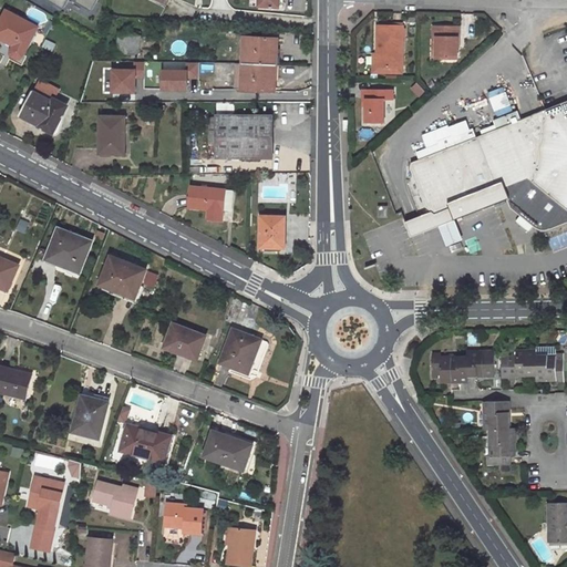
[(73,0),(92,11),(98,0),(73,0)]
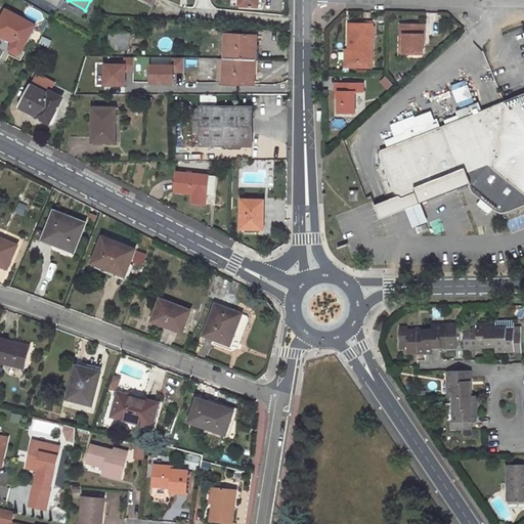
[(36,25),(6,10),(0,23),(0,35),(13,42),(11,48),(11,51),(12,53),(13,54),(16,55),(17,55),(19,54),(22,52),(36,25)]
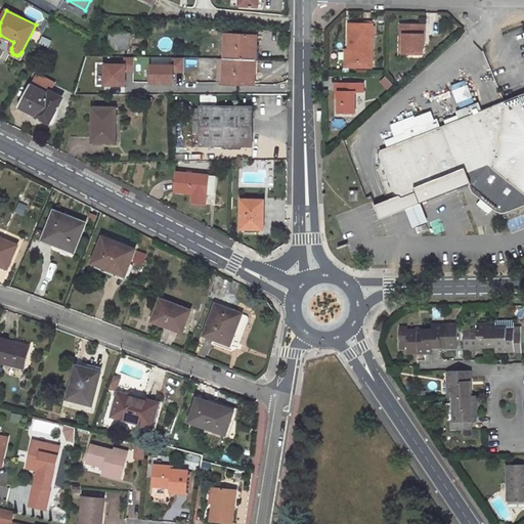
[(348,37),(347,51),(349,51),(349,61),(370,62),(372,24),(359,24),(359,25),(351,25),(350,37),(348,37)]
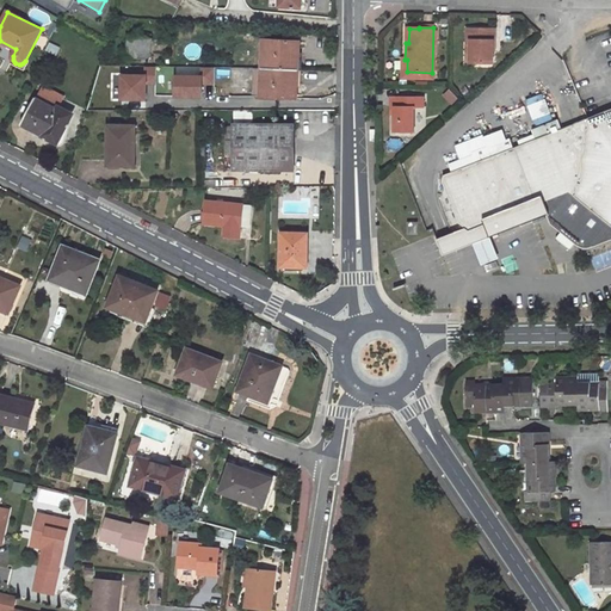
[(468,50),(468,61),(489,61),(491,50),(491,39),(493,39),(493,28),(466,28),(466,38),(468,39),(468,50)]
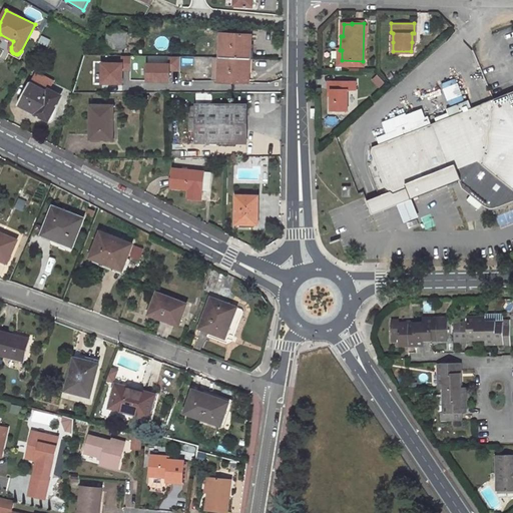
[(126,53),(128,33),(108,30),(106,43),(102,43),(101,49),(126,53)]
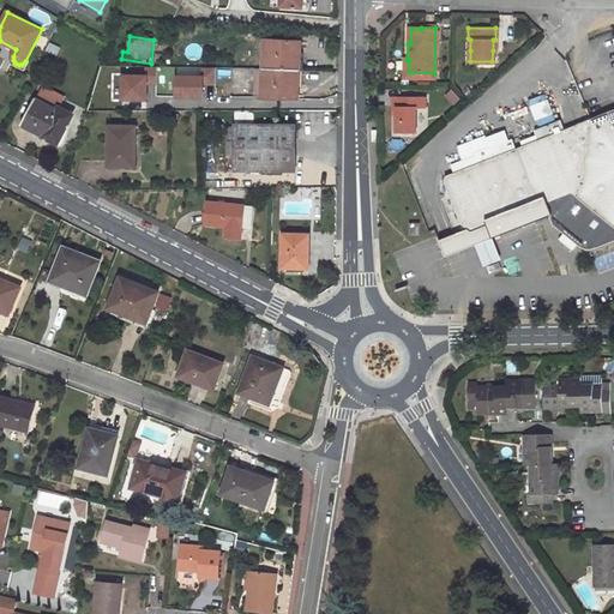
[(299,42),(265,40),(265,68),(300,72),(301,56),(298,56),(299,42)]
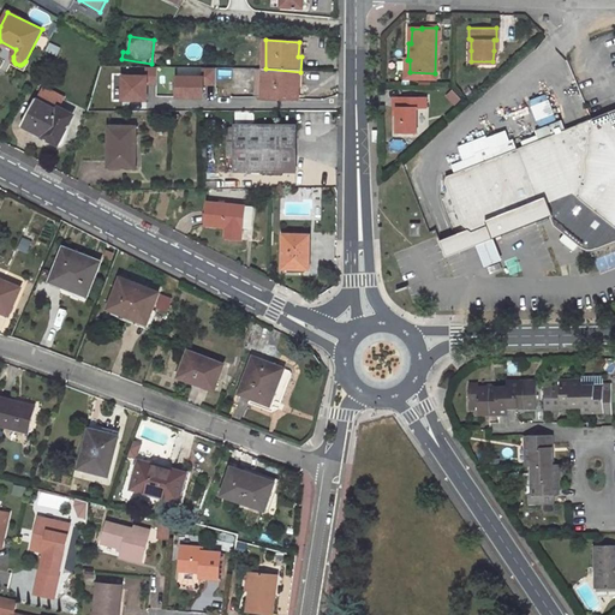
[(394,72),(410,72),(410,60),(407,60),(394,59),(394,72)]
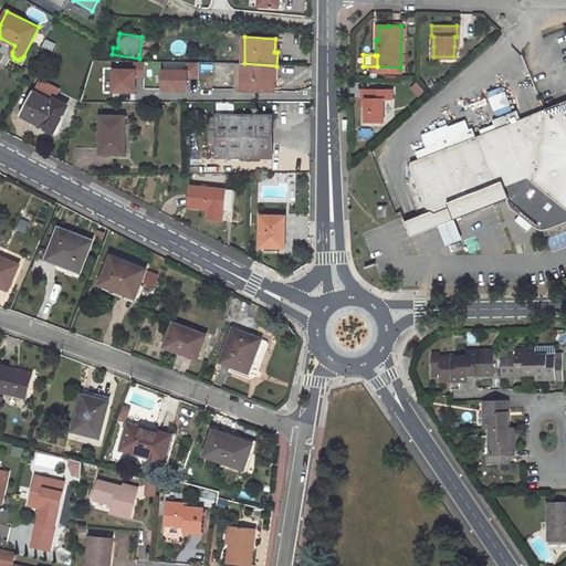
[(236,63),(234,88),(242,90),(244,63),(237,63),(236,63)]
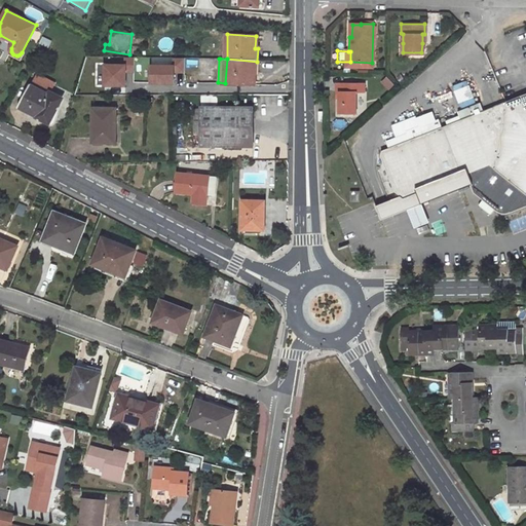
[(227,59),(225,83),(254,85),(254,73),(257,73),(257,62),(227,59)]
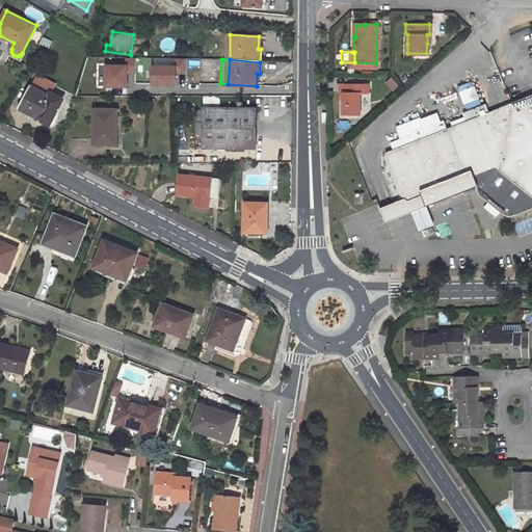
[(474,81),(458,86),(466,109),(481,104),(474,81)]
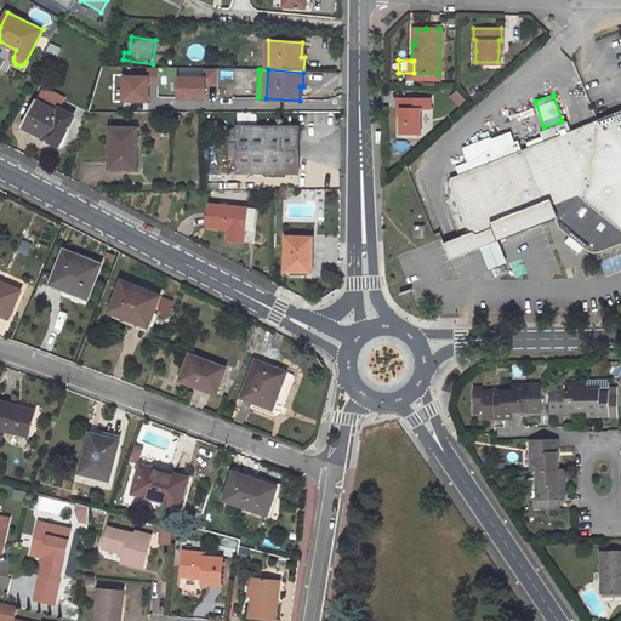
[(399,115),(399,134),(419,132),(419,108),(428,108),(428,97),(396,97),(396,107),(399,107),(399,115)]
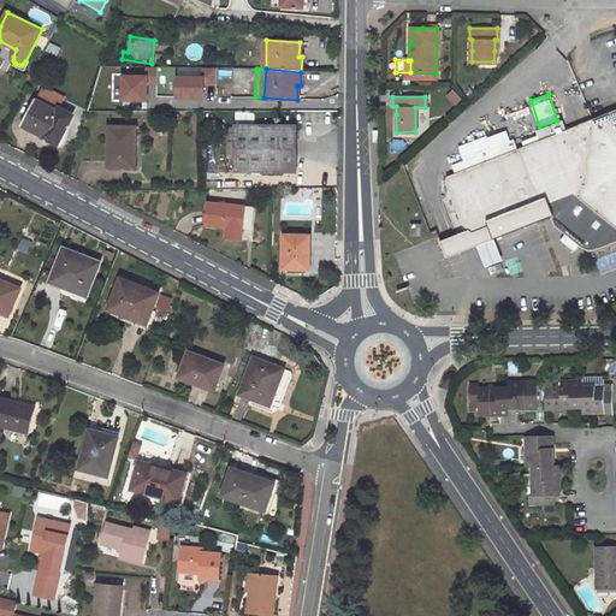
[(60,112),(37,99),(23,125),(47,138),(49,134),(54,136),(51,143),(59,147),(63,148),(64,147),(66,144),(70,130),(66,129),(72,116),(61,110),(60,112)]
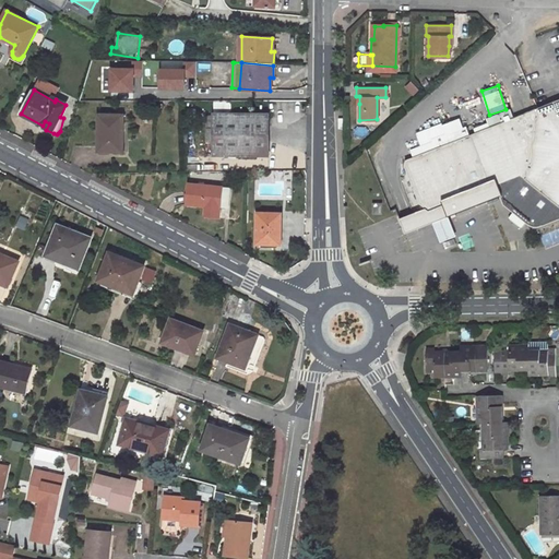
[(558,99),(513,118),(510,110),(487,119),(489,127),(470,135),(466,128),(454,132),(458,140),(405,161),(405,165),(420,204),(426,209),(429,211),(497,185),(501,194),(506,204),(528,224),(532,225),(535,225),(558,216),(558,215),(558,99)]
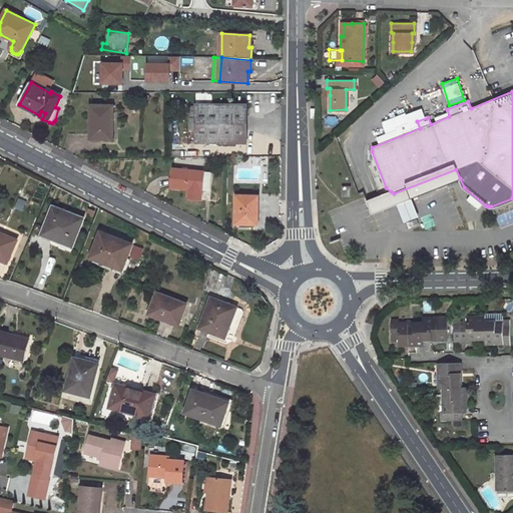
[(247,105),(197,105),(197,106),(197,118),(189,118),(189,129),(197,130),(197,142),(246,143),(247,105)]
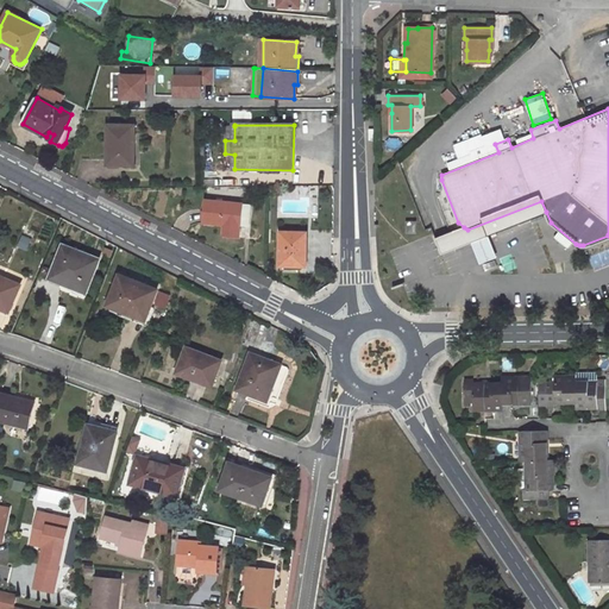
[(135,126),(108,126),(108,165),(135,165),(135,126)]
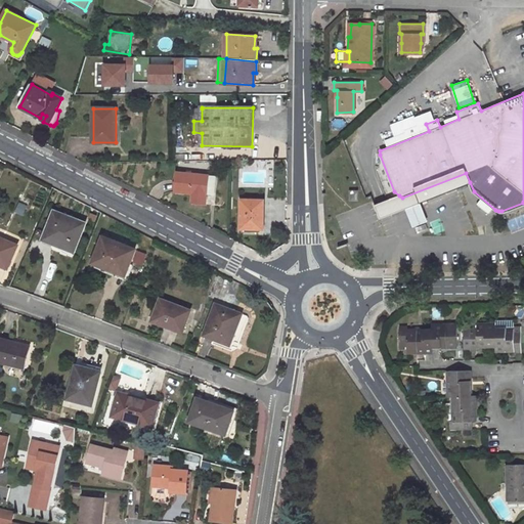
[(217,177),(177,173),(175,192),(207,195),(208,185),(216,186),(217,177)]
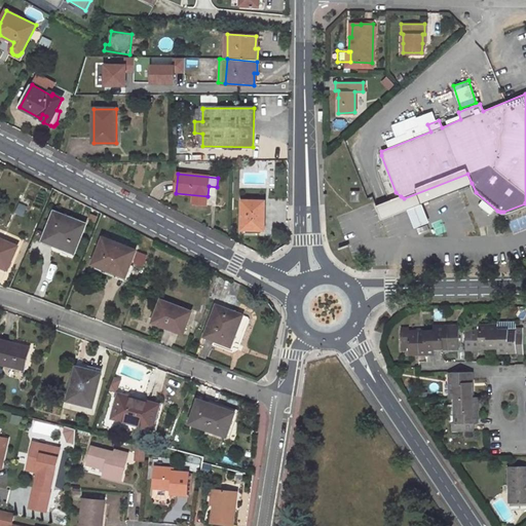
[(401,196),(376,205),(381,219),(472,183),(467,174),(404,198),(401,196)]
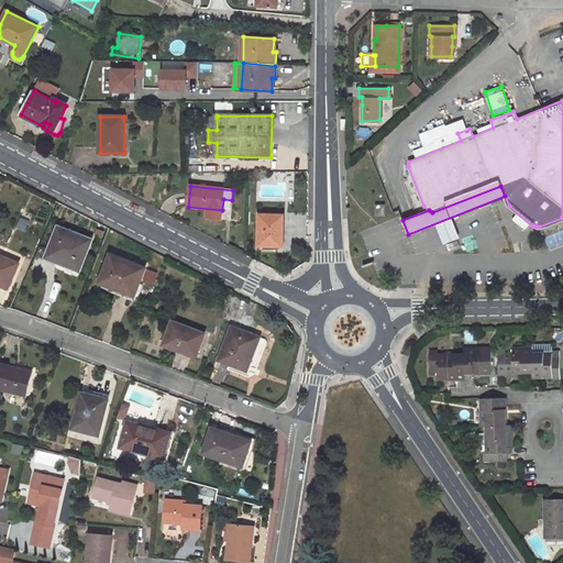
[(376,205),(375,216),(385,216),(385,205),(376,205)]
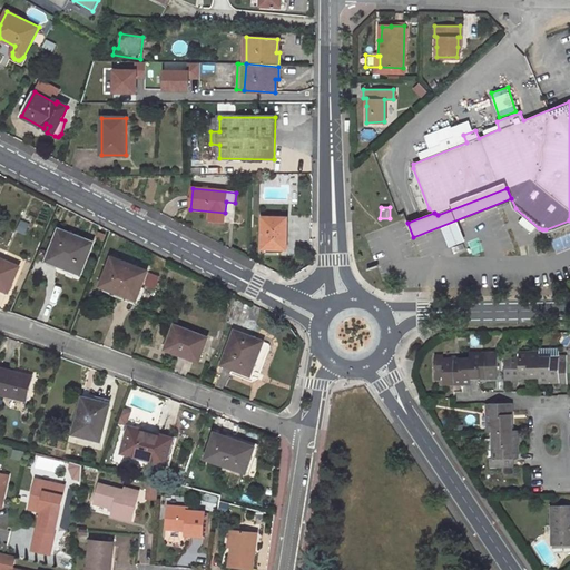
[(287,218),(263,218),(263,249),(287,249),(287,218)]
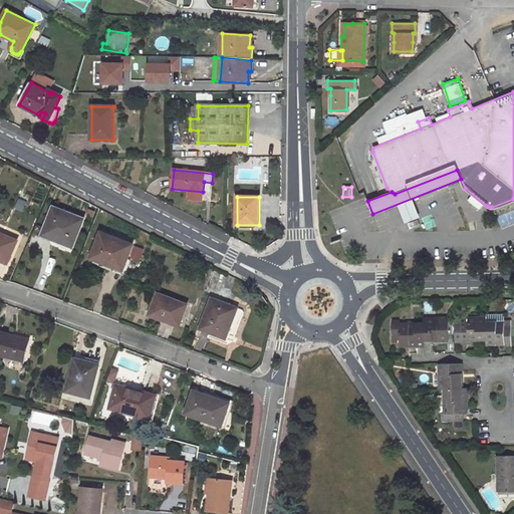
[(84,219),(53,206),(41,235),(73,248),(84,219)]
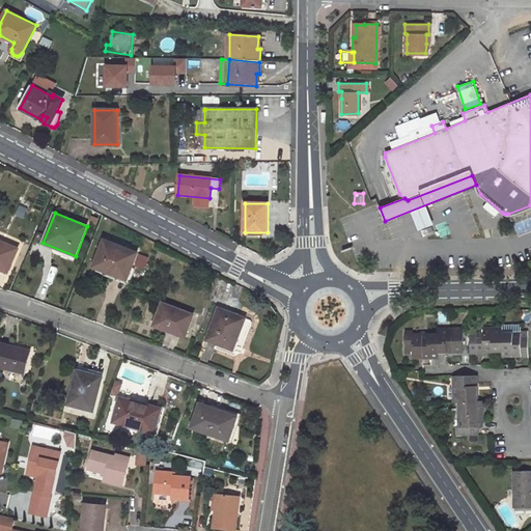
[(139,253),(105,239),(93,268),(105,272),(106,268),(129,277),(139,253)]
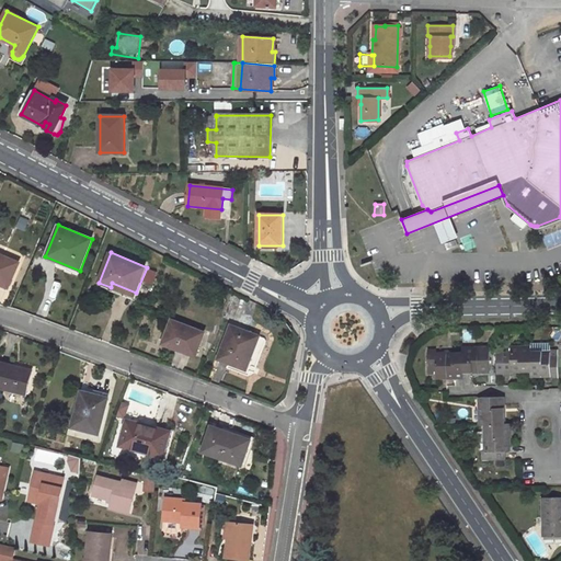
[(20,263),(0,253),(0,283),(9,287),(20,263)]
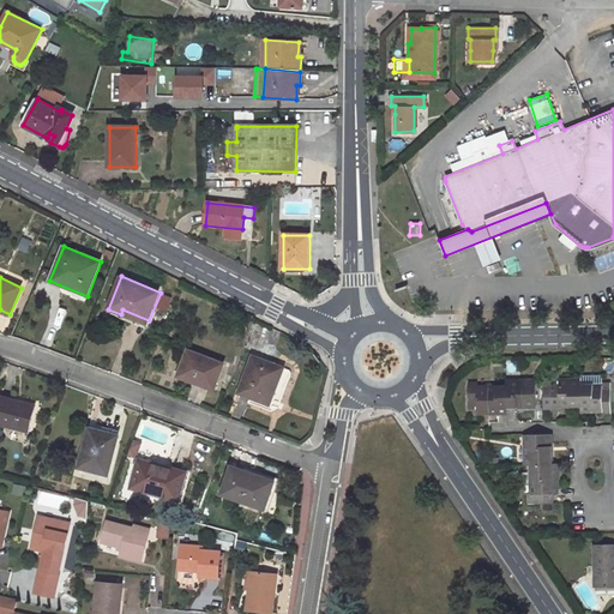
[(224,365),(188,350),(179,377),(194,383),(197,378),(216,385),(224,365)]
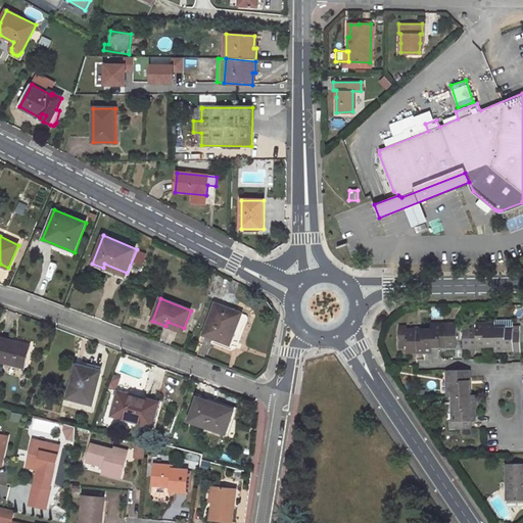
[(242,314),(216,303),(203,334),(215,338),(216,335),(232,341),(242,314)]
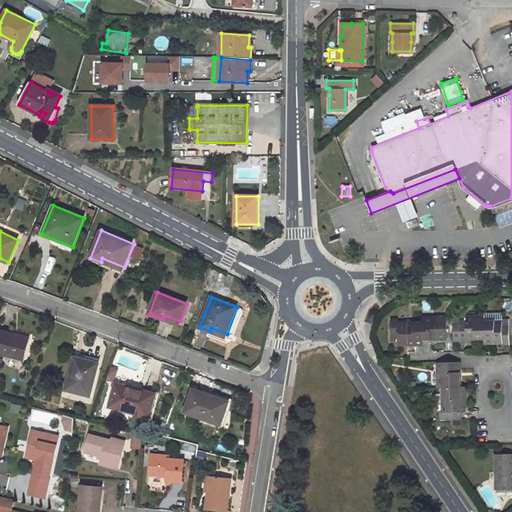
[(164,315),(162,319),(179,325),(180,321),(164,315)]
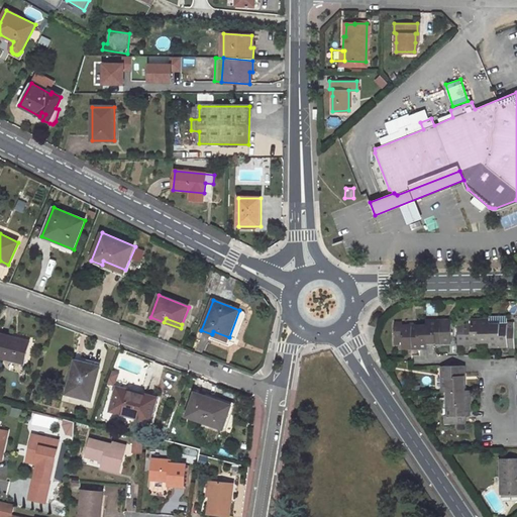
[(451,342),(451,320),(426,321),(426,325),(427,342),(451,342)]
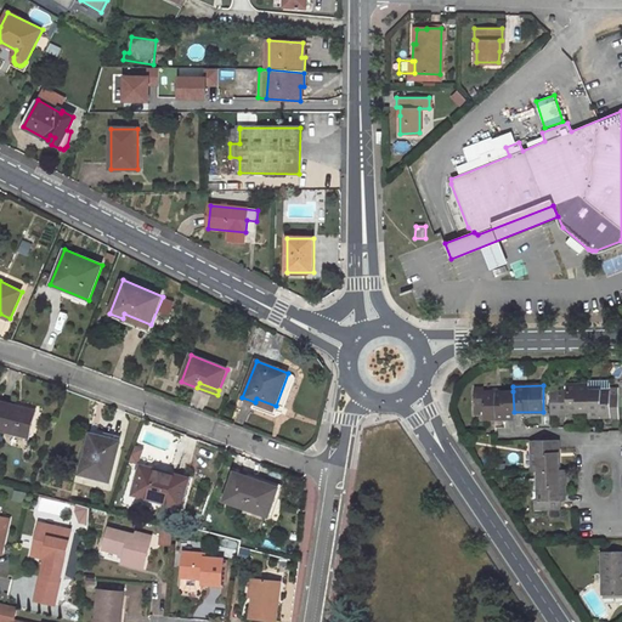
[(589,391),(589,385),(567,385),(567,390),(559,390),(559,414),(567,414),(567,411),(589,411),(589,391)]
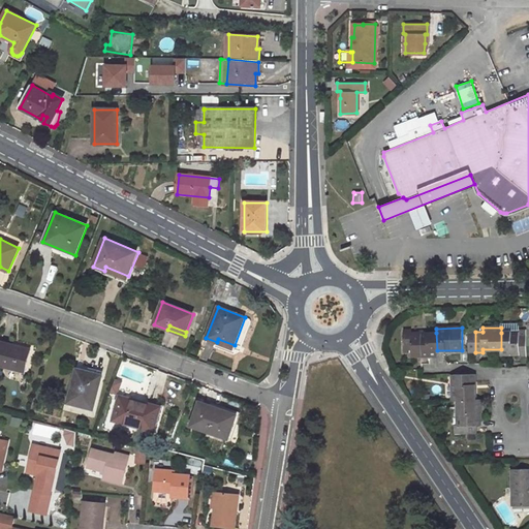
[(520,336),(520,332),(501,333),(501,349),(501,354),(519,353),(519,356),(526,356),(526,336),(520,336)]
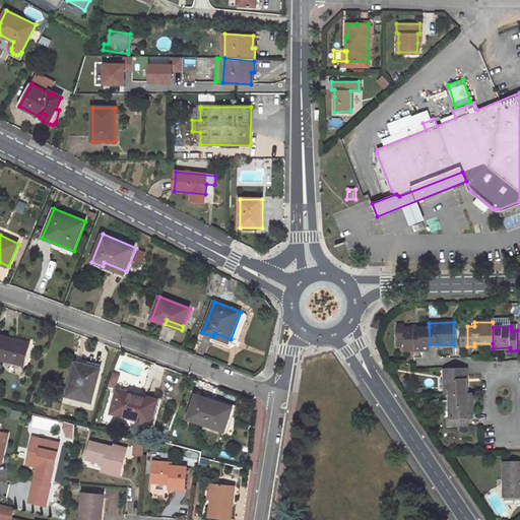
[(429,327),(404,328),(404,349),(430,349),(430,344),(429,327)]
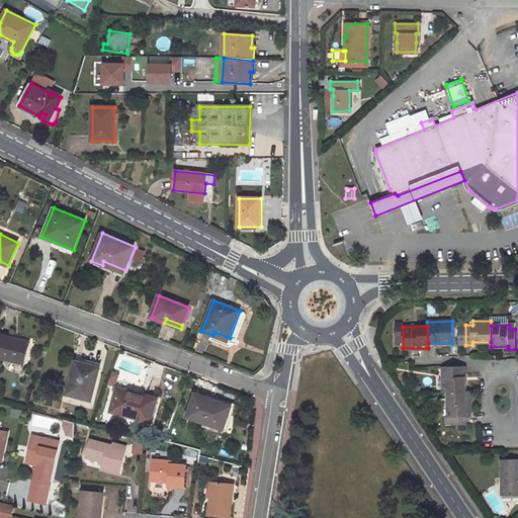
[(213,332),(212,335),(228,341),(230,338),(213,332)]
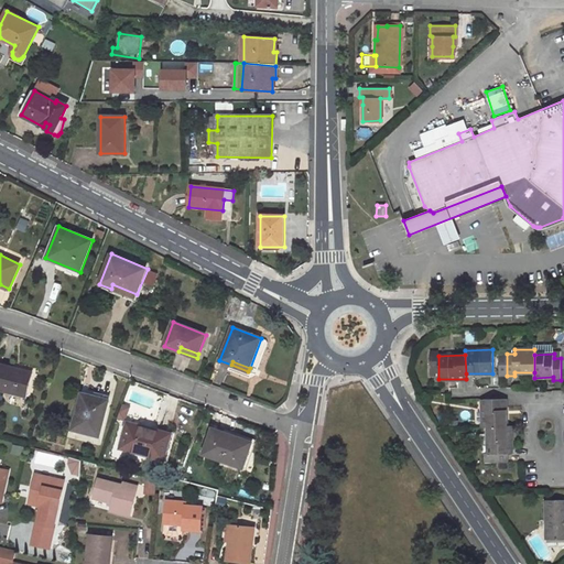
[(32,373),(0,365),(0,389),(26,396),(32,373)]
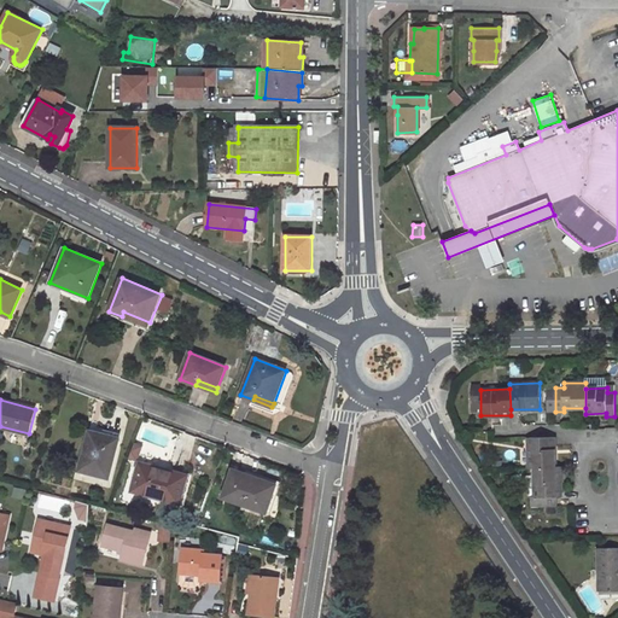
[(121,438),(91,430),(80,471),(109,479),(121,438)]
